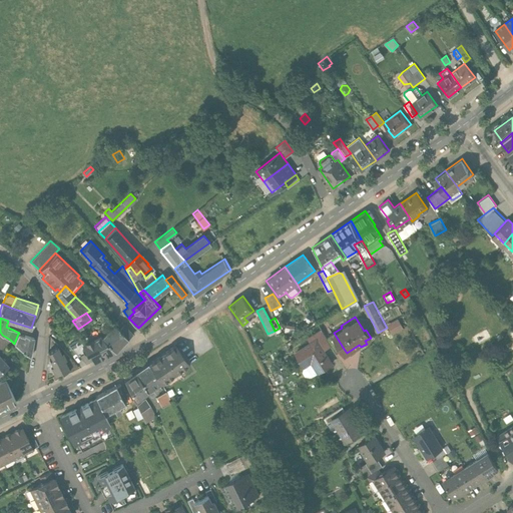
[(402,327),(396,318),(386,325),(391,333),(402,327)]
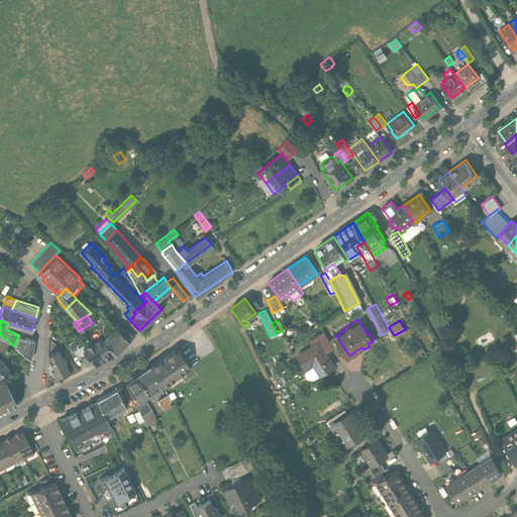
[(115,325),(102,339),(115,352),(128,340),(121,332),(126,328),(124,325),(119,330),(115,325)]
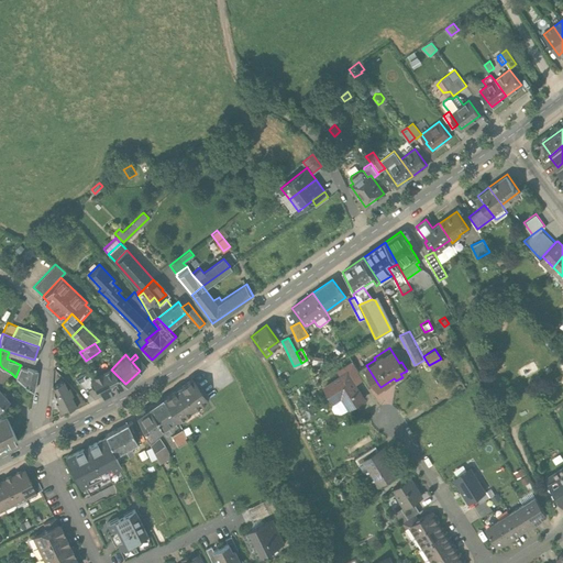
[(355,385),(363,379),(357,371),(352,362),(339,371),(342,375),(348,372),(355,385)]
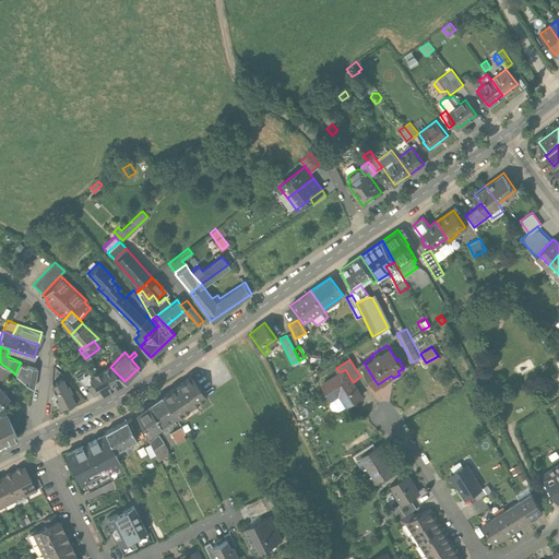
[(0,379),(11,370),(2,365),(0,361),(0,379)]
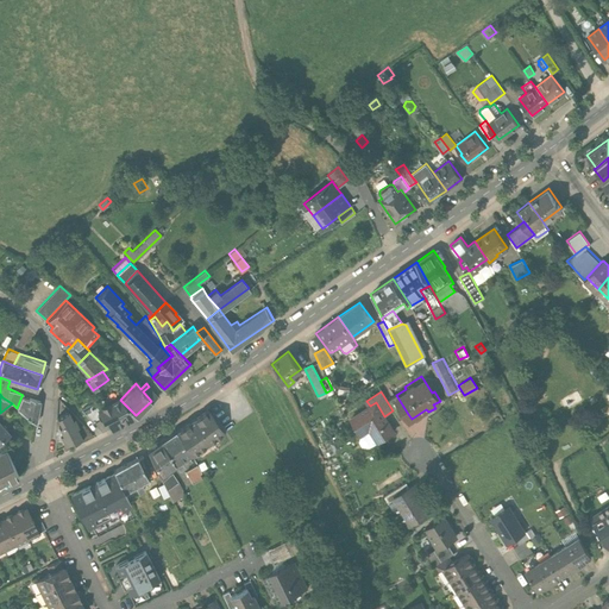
[(399,419),(408,414),(396,395),(387,401),(393,410),(399,419)]
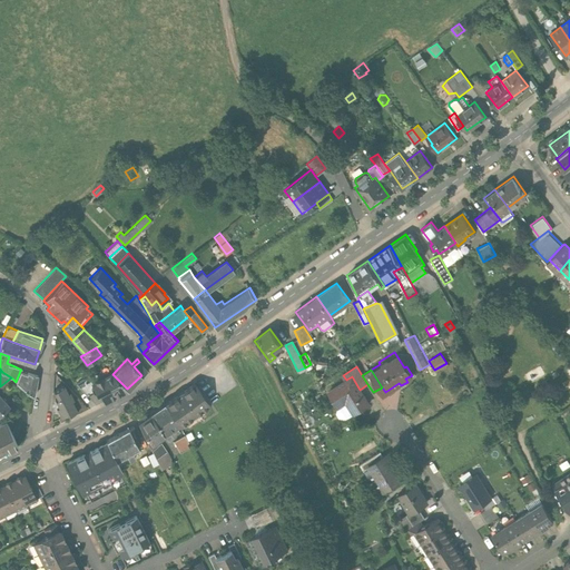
[(27,373),(20,371),(16,382),(32,395),(37,374),(27,371),(27,373)]
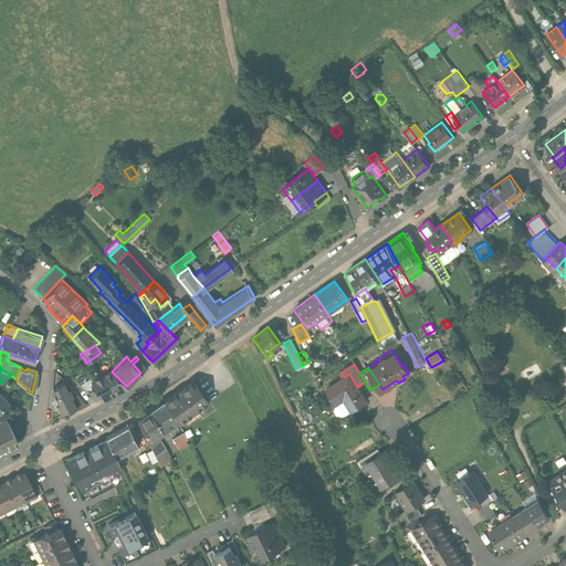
[(104,397),(126,386),(112,371),(111,369),(95,377),(93,373),(88,375),(95,387),(96,388),(98,387),(104,397)]
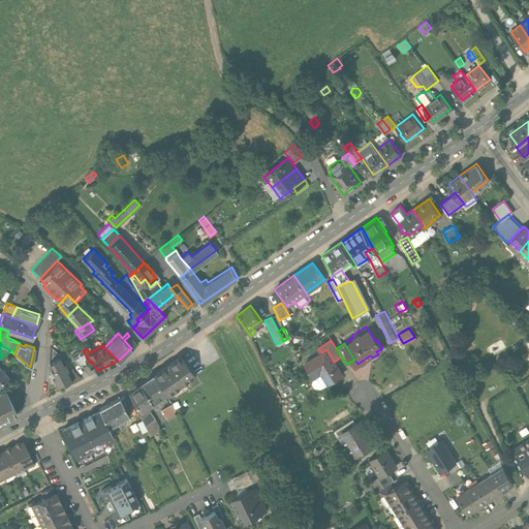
[(89,362),(83,350),(82,349),(70,355),(81,366),(89,362)]
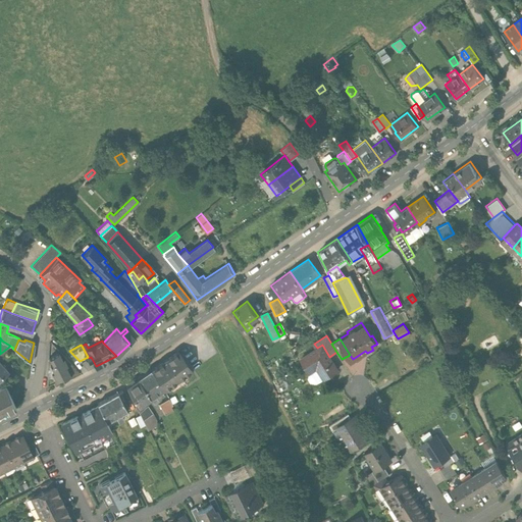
[(337,369),(329,357),(322,345),(317,348),(301,358),(310,372),(308,377),(311,381),(316,382),(337,369)]
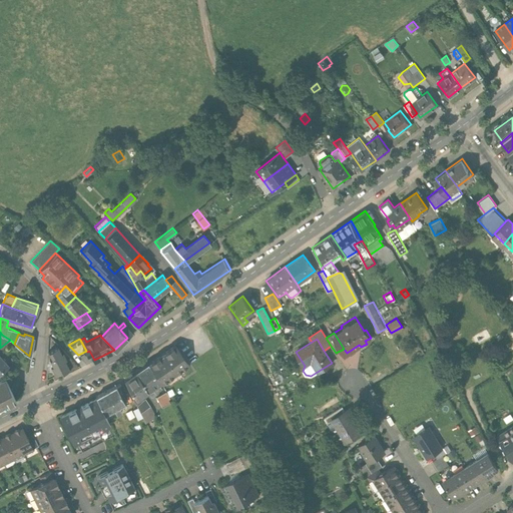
[(147,363),(160,381),(161,382),(188,364),(174,344),(147,363)]
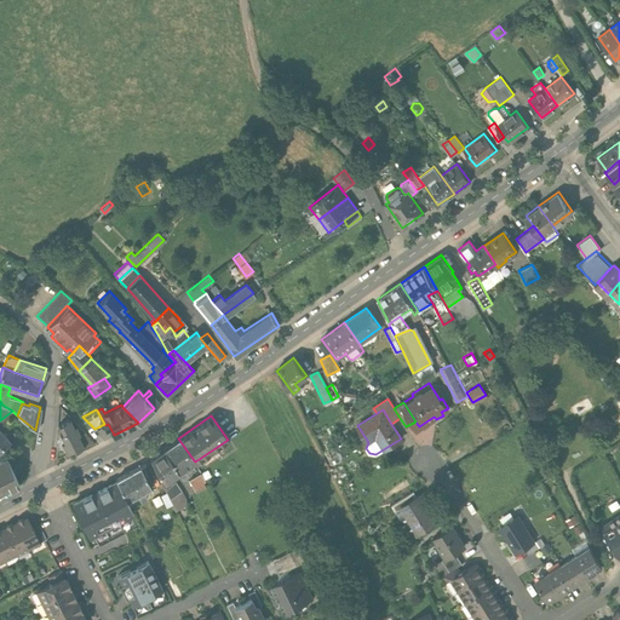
[(61,442),(65,452),(73,448),(74,451),(84,446),(78,435),(80,434),(75,426),(74,426),(69,418),(58,424),(62,432),(59,434),(63,441),(61,442)]
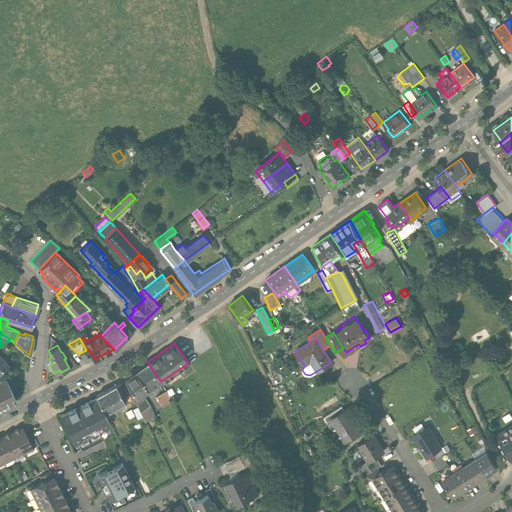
[(69,356),(66,358),(64,359),(69,368),(70,370),(77,367),(75,362),(74,363),(72,360),(71,360),(69,356)]
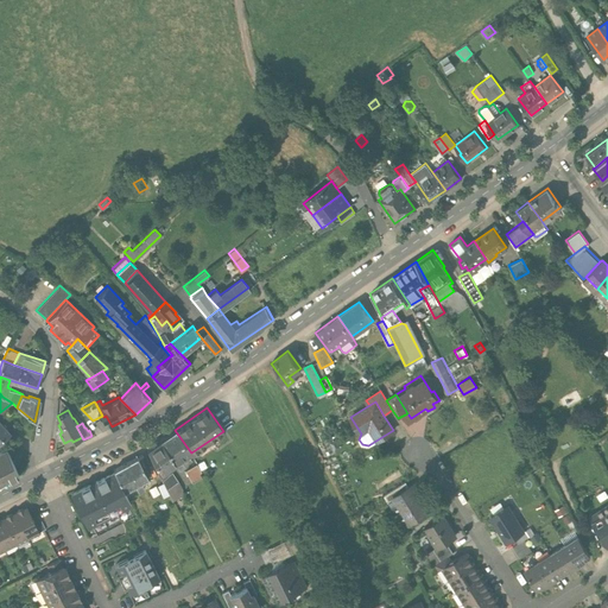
[(175,430),(159,441),(175,462),(177,468),(184,463),(179,457),(190,451),(175,430)]
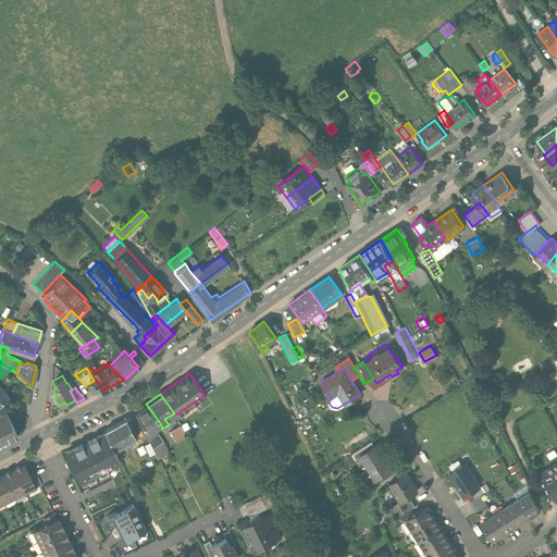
[(151,429),(160,423),(146,404),(134,411),(145,433),(151,429)]
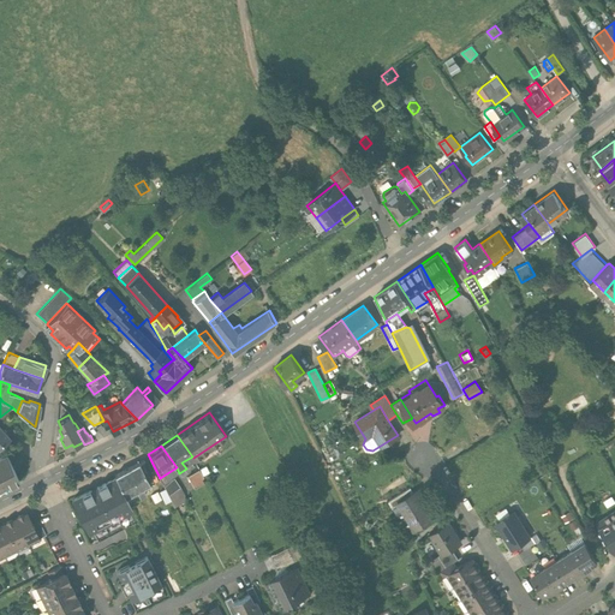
[(0,454),(0,487),(18,479),(5,452),(0,454)]
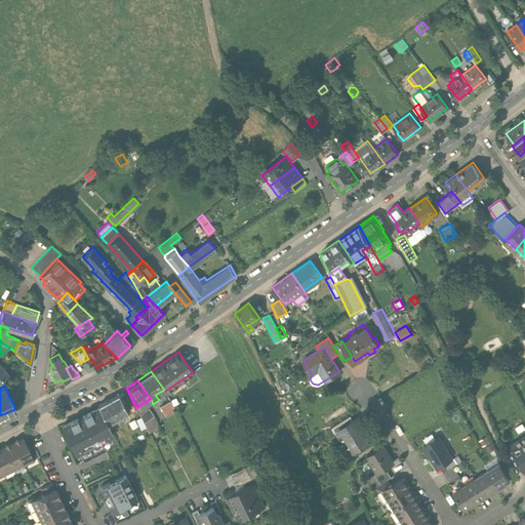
[(97,405),(98,407),(107,422),(116,417),(119,422),(124,420),(121,415),(127,411),(118,394),(97,405)]
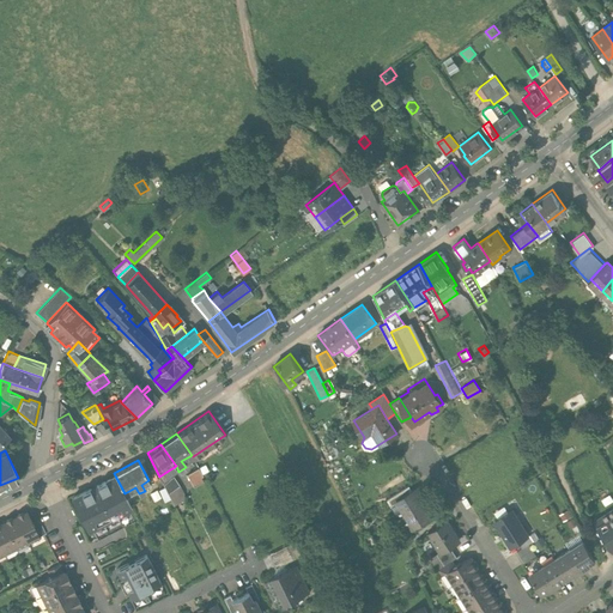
[(201,475),(198,467),(187,473),(193,486),(202,480),(200,475),(201,475)]
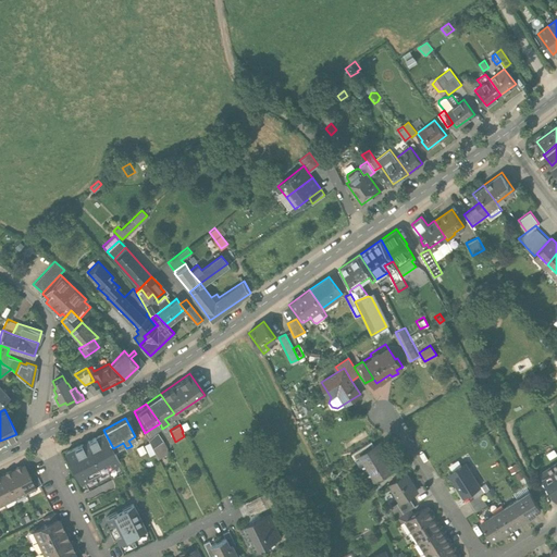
[(163,447),(151,429),(145,433),(157,457),(165,453),(163,448),(163,447)]
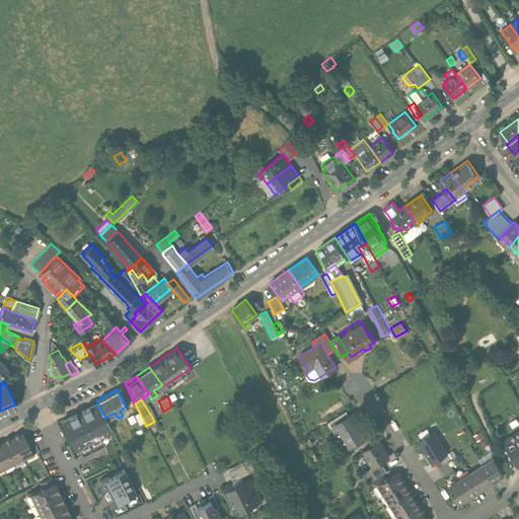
[(110,429),(105,418),(97,402),(81,411),(81,412),(77,414),(76,413),(61,421),(74,448),(77,446),(82,457),(114,442),(107,431),(110,429)]
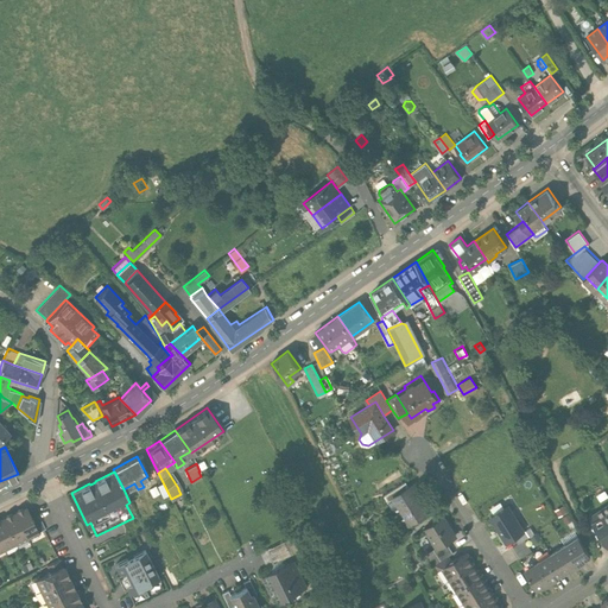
[(384,495),(388,501),(410,488),(406,482),(384,495)]
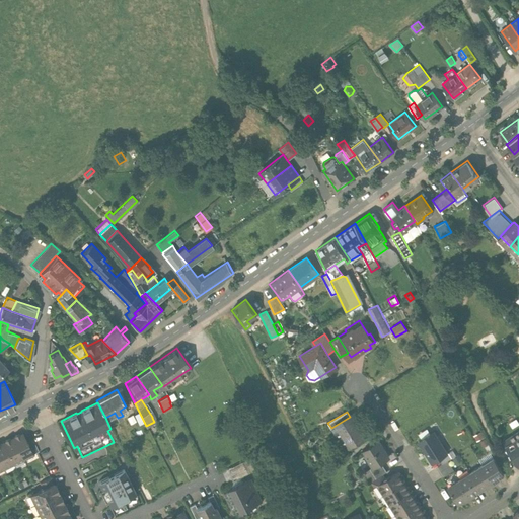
[(331,428),(344,448),(368,433),(362,425),(358,428),(351,416),(350,417),(331,428)]
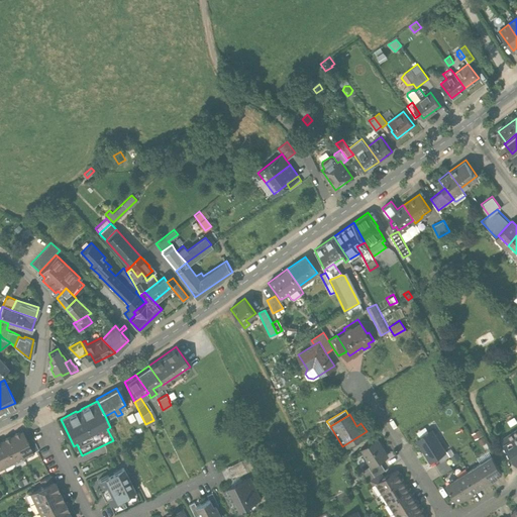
[(516,429),(507,436),(507,437),(504,440),(503,443),(513,457),(511,458),(514,464),(516,464),(516,429)]
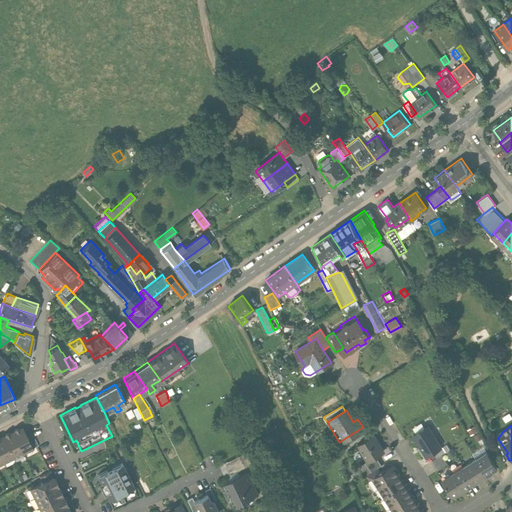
[(22,426),(12,431),(22,453),(32,448),(27,437),(22,426)]
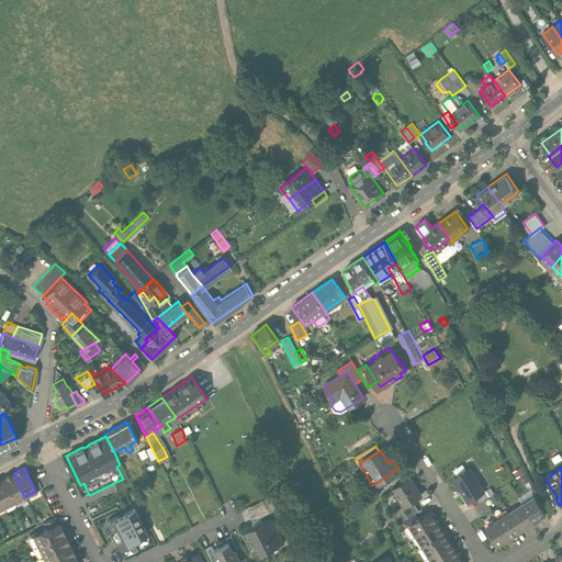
[(469,501),(475,497),(484,492),(469,468),(453,478),(469,501)]
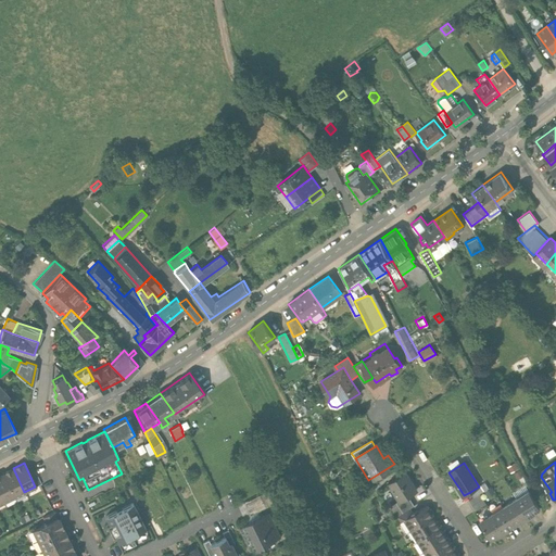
[(14,496),(24,492),(13,468),(2,474),(14,496)]
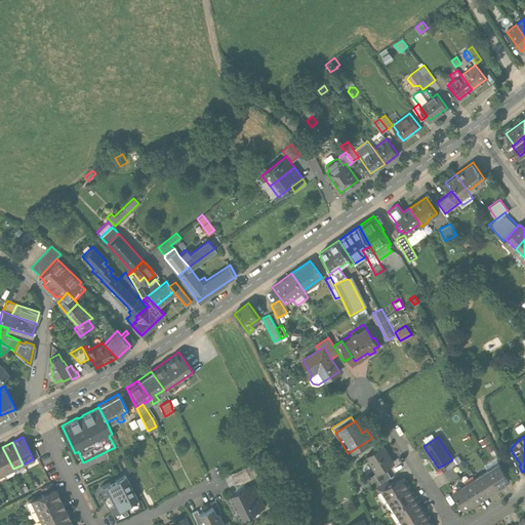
[(489,442),(484,446),(488,452),(493,449),(489,442)]
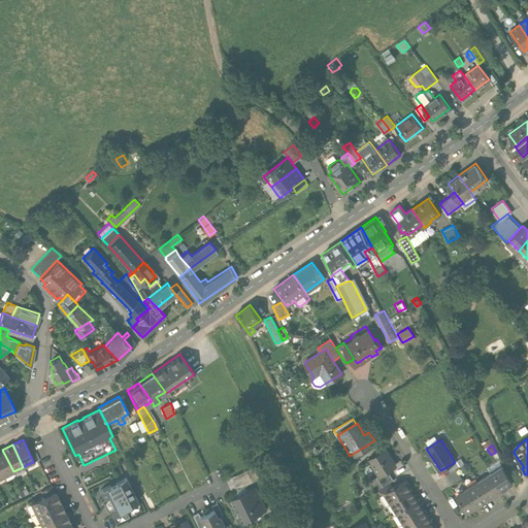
[(33,448),(28,451),(33,462),(39,459),(33,448)]
